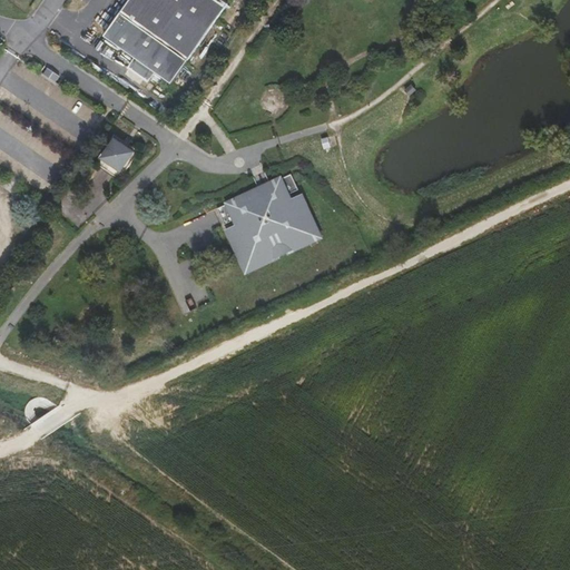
[(129,0),(109,29),(176,78),(227,5),(222,0),(129,0)]
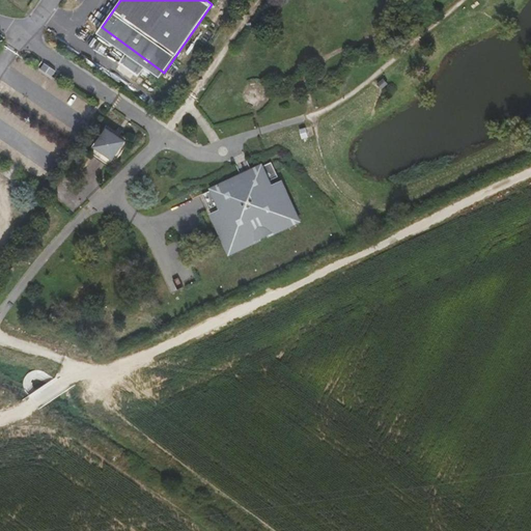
[(52,78),(56,71),(45,63),(40,70),(52,78)]
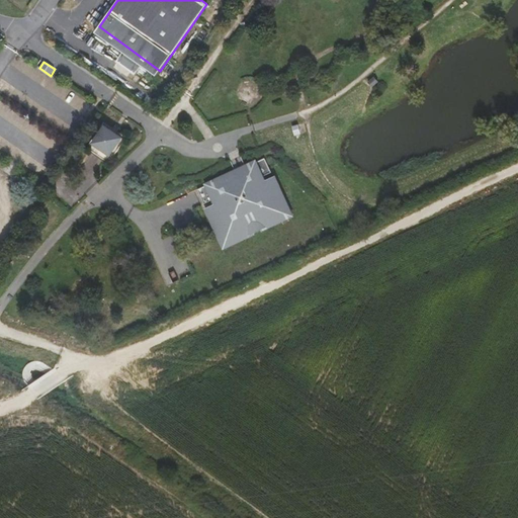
[(111,160),(126,138),(103,121),(88,145),(91,147),(89,150),(105,161),(108,158),(111,160)]
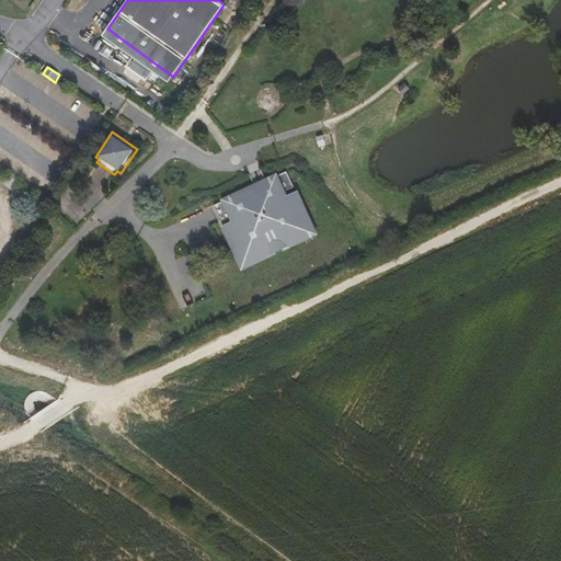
[(325,145),(322,135),(316,137),(319,147),(325,145)]
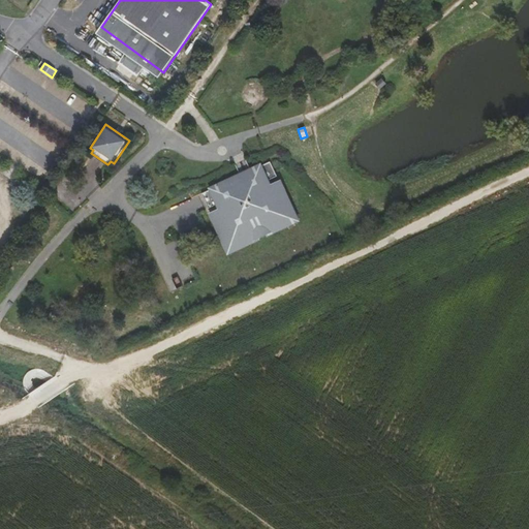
[(279,180),(269,184),(268,180),(277,176),(270,161),(246,172),(200,193),(208,209),(218,204),(220,208),(210,213),(228,253),(299,220),(279,180)]
